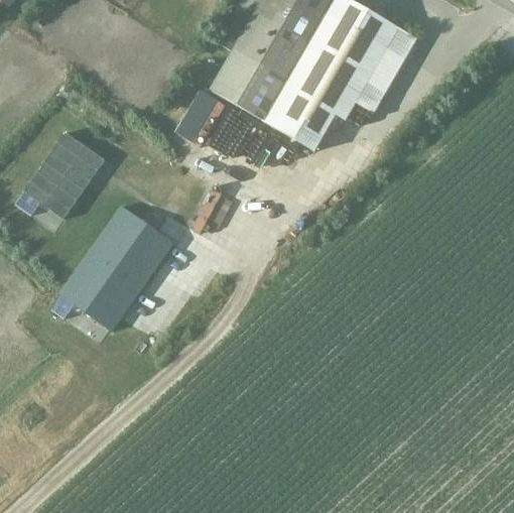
[(240,0),(217,42),(230,51),(209,89),(262,120),(331,0),(240,0)]
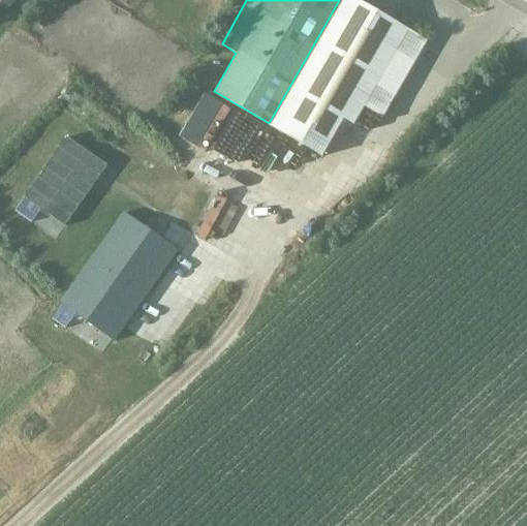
[(383,113),(396,92),(376,81),(396,49),(414,60),(427,37),(361,0),(344,0),(272,123),(323,152),(344,115),(354,120),(365,102),(383,113)]
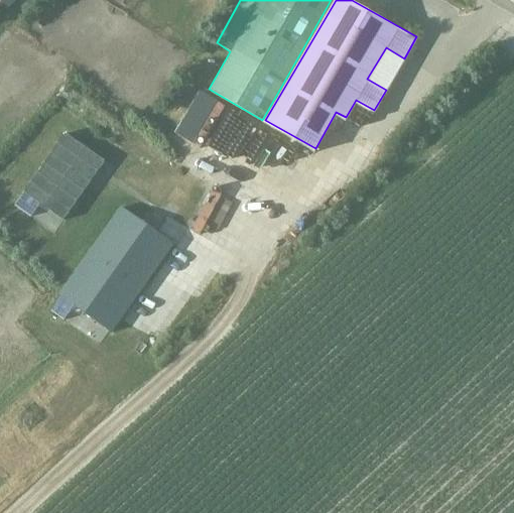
[(66,131),(24,190),(63,219),(105,159),(66,131)]
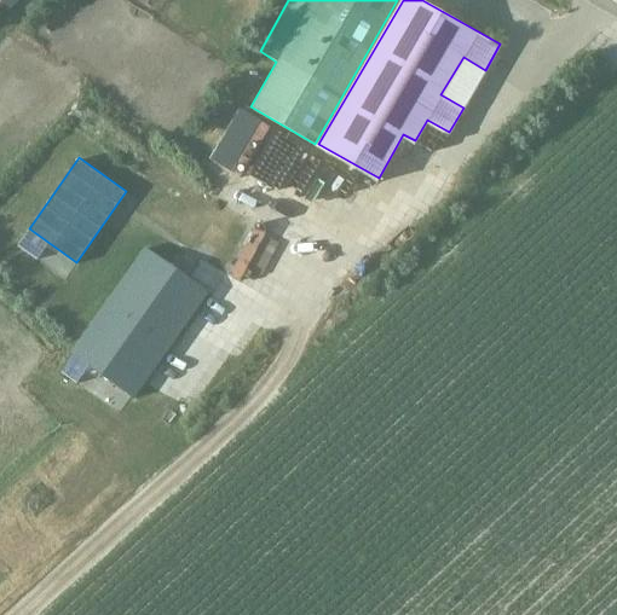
[(71,354),(102,376),(177,268),(146,248),(71,354)]
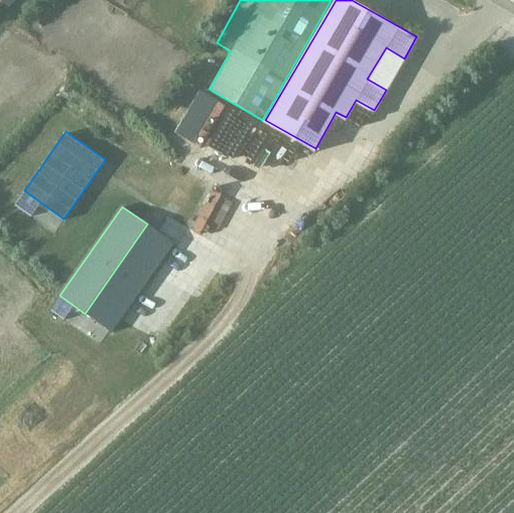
[(172,242),(147,224),(85,313),(110,331),(172,242)]
